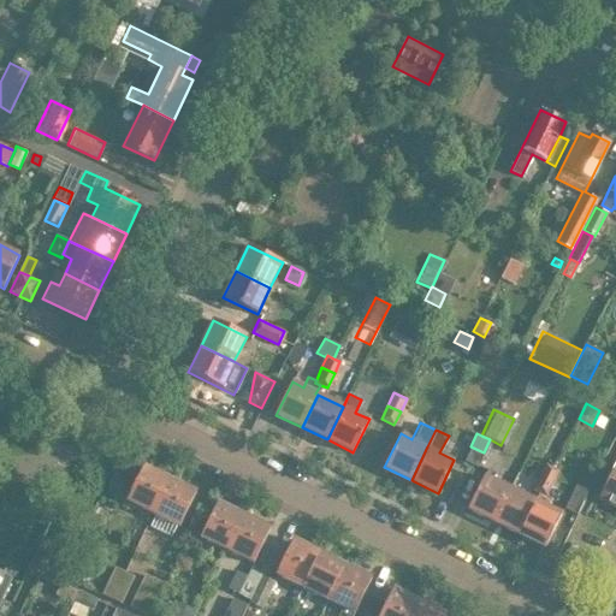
[(471,446),(466,460),(478,466),(484,452),(471,446)]
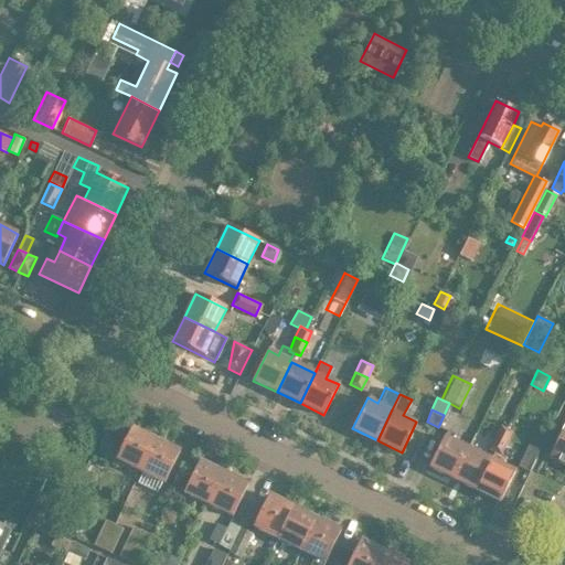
[(500,424),(494,435),(507,440),(512,429),(500,424)]
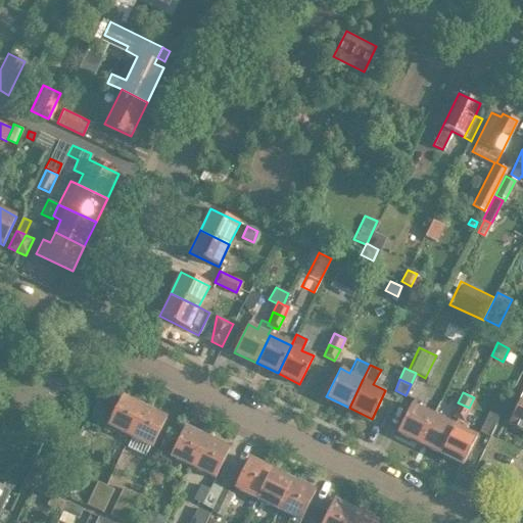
[(107,424),(130,435),(144,406),(122,394),(107,424)]
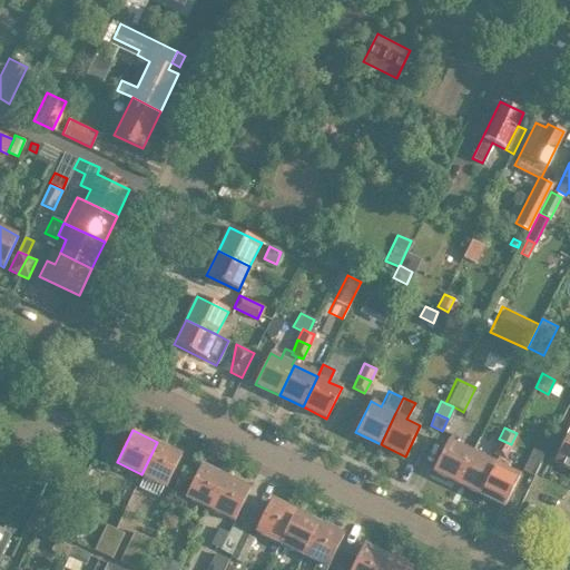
[(569,431),(556,461),(569,468),(569,431)]
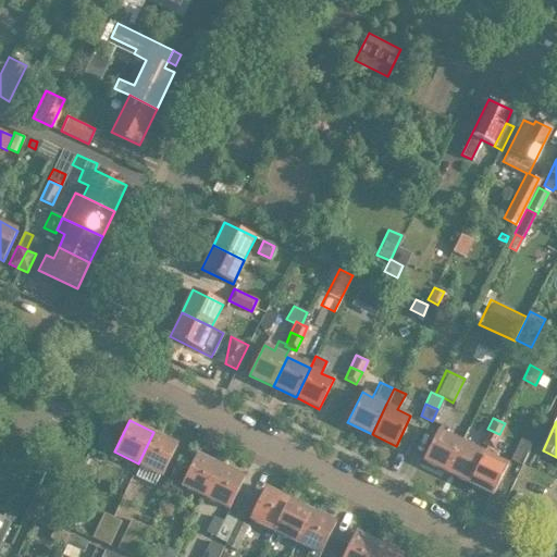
[(423,459),(446,471),(461,440),(437,429),(423,459)]
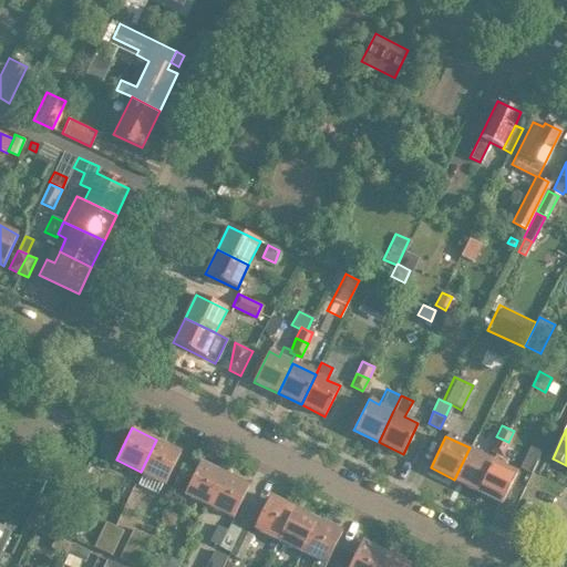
[(496,436),(491,447),(496,451),(503,454),(508,442),(496,436)]
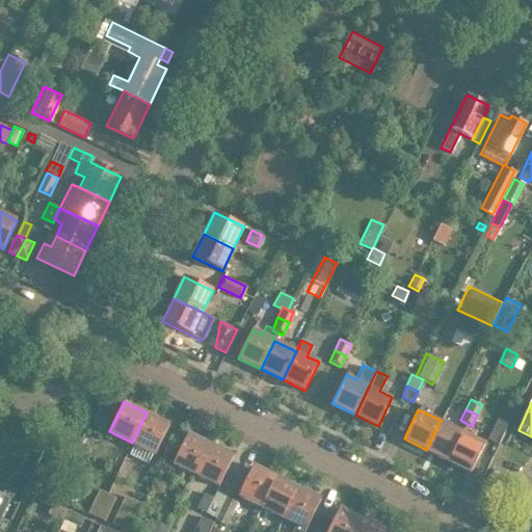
[(147,413),(132,443),(134,443),(129,453),(147,461),(152,452),(155,454),(169,424),(147,413)]
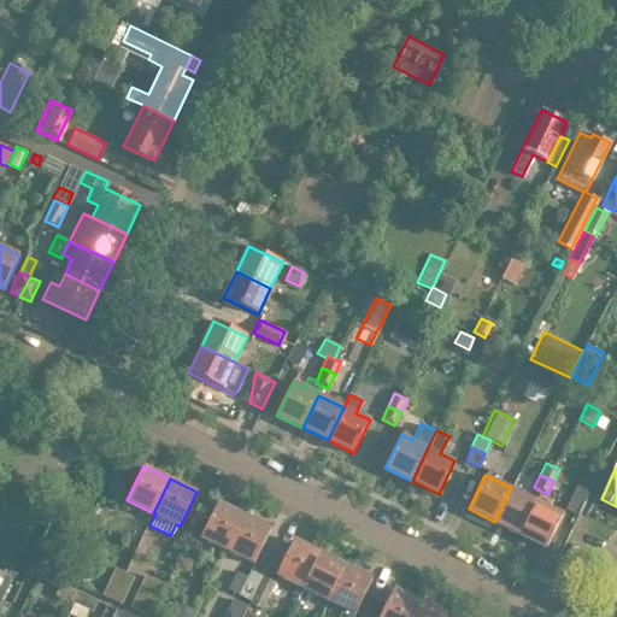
[(575,485),(563,507),(575,513),(587,491),(575,485)]
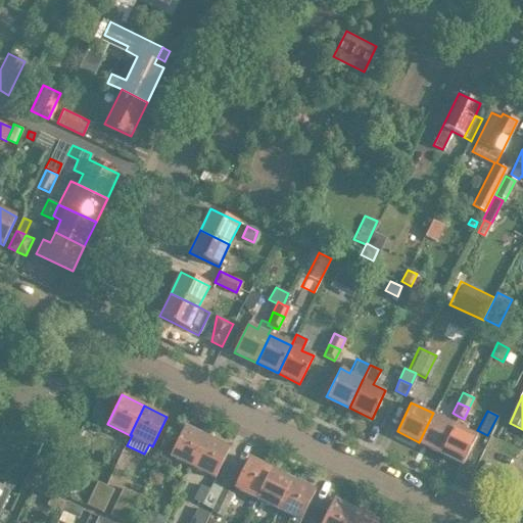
[(419,442),(440,453),(454,424),(433,413),(419,442)]
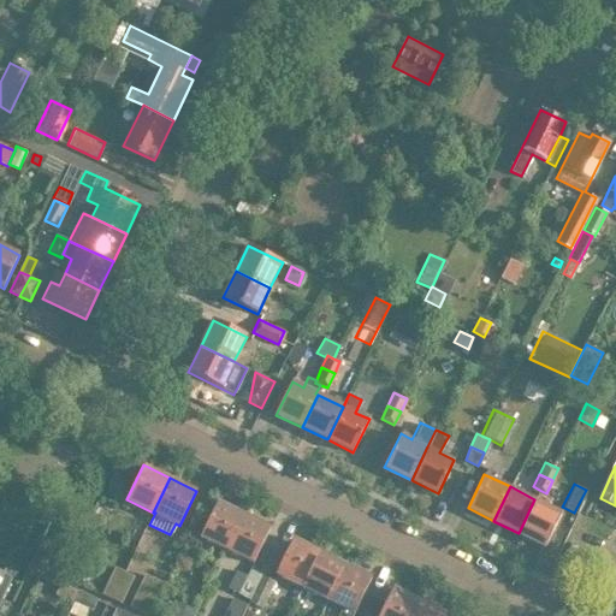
[(539,490),(534,499),(519,533),(544,545),(561,511),(545,504),(550,495),(546,493),(539,490)]
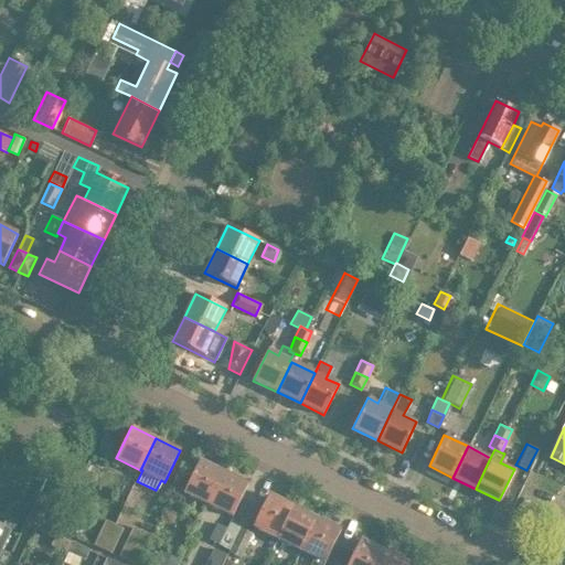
[(184,492),(209,503),(224,472),(200,460),(184,492)]
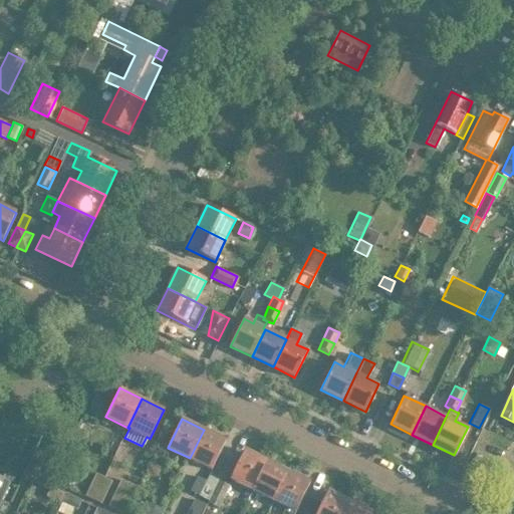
[(204,430),(190,458),(211,469),(225,440),(204,430)]
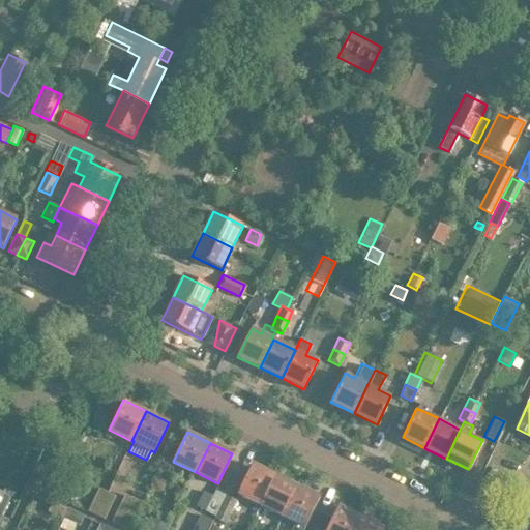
[(237,493),(260,504),(274,474),(252,463),(237,493)]
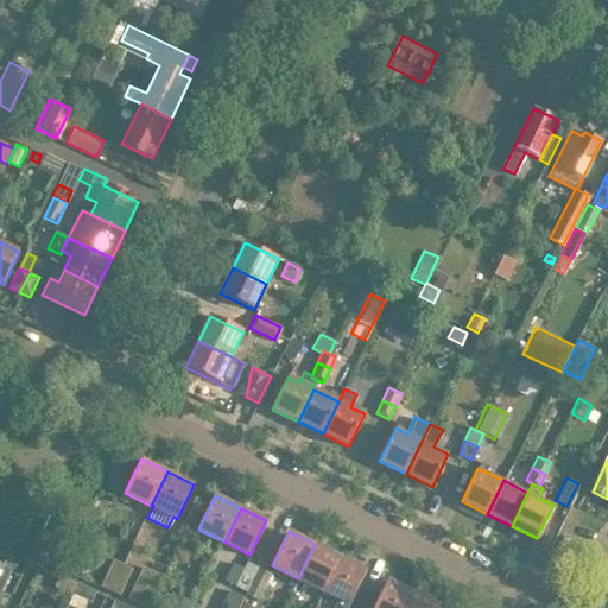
[(298,578),(324,590),(341,557),(315,544),(298,578)]
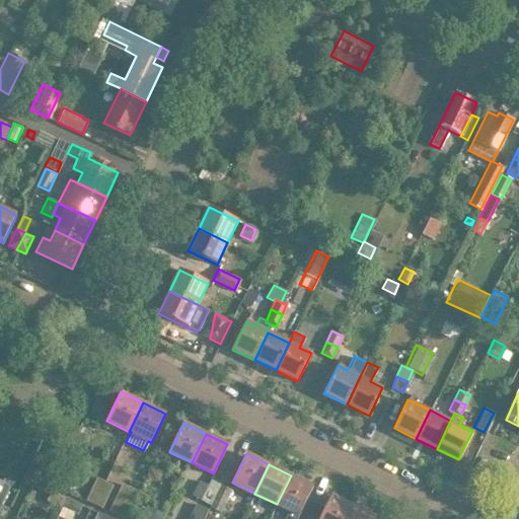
[(103,479),(104,478),(97,475),(86,498),(93,501),(102,483),(103,479)]
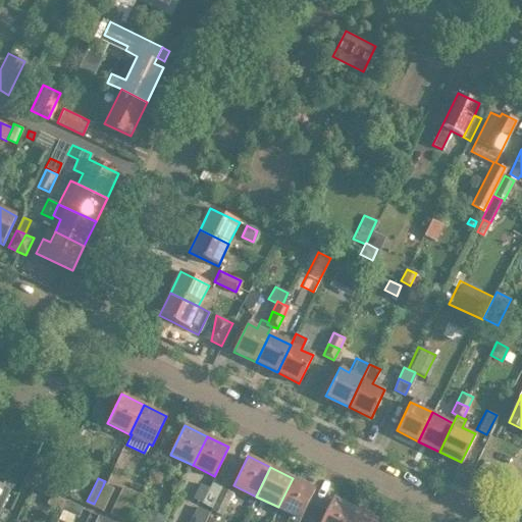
[(293,478),(278,507),(290,513),(284,521),(297,521),(300,518),(301,518),(315,489),(293,478)]
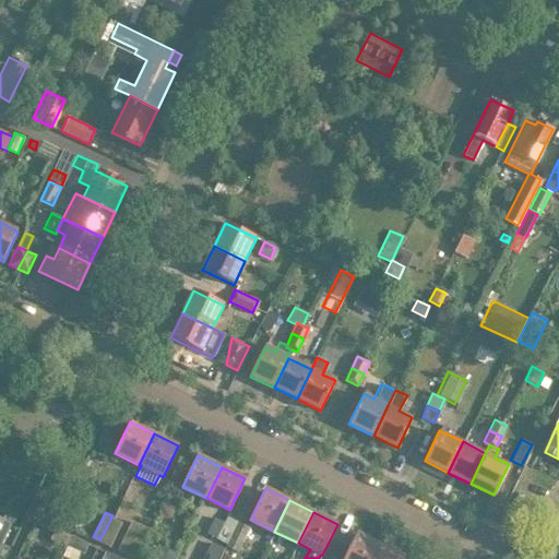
[(206,532),(215,536),(224,520),(214,515),(206,532)]
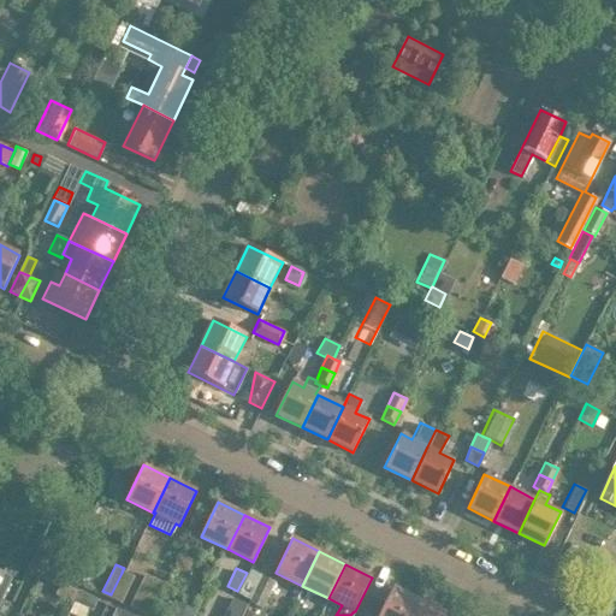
[(122,573),(111,597),(120,600),(132,574),(123,569),(122,573)]
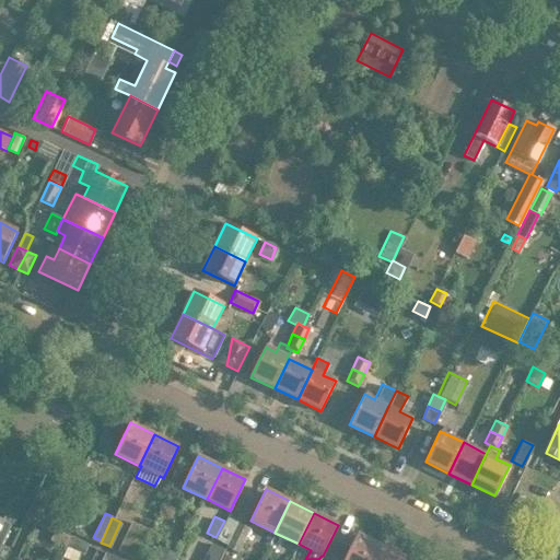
[(135,557),(149,528),(131,520),(118,548),(135,557)]
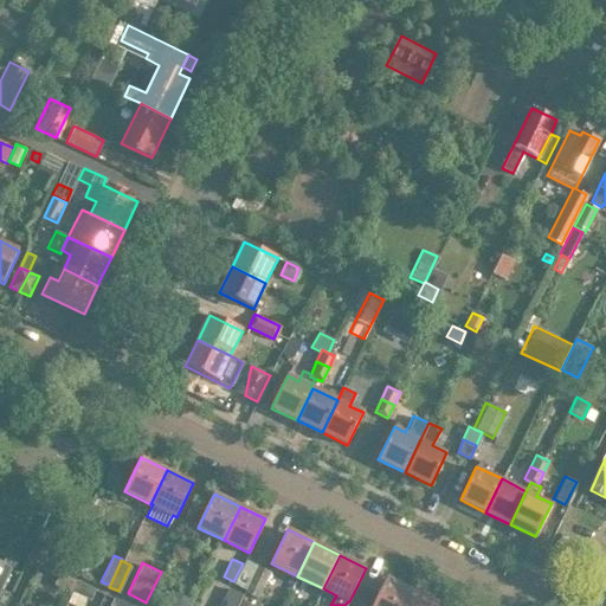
[(0,588),(10,568),(0,563),(0,588)]
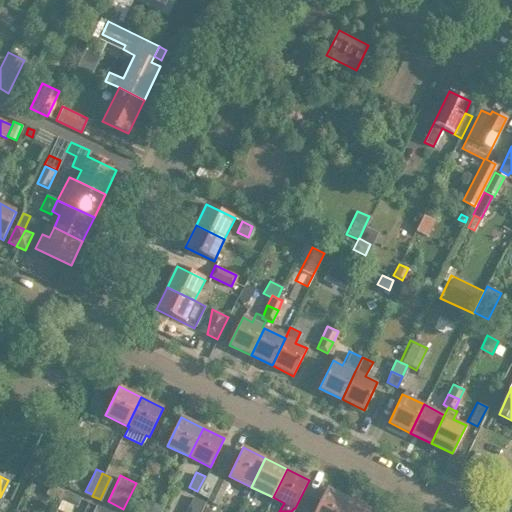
[(228,481),(219,477),(207,500),(216,504),(228,481)]
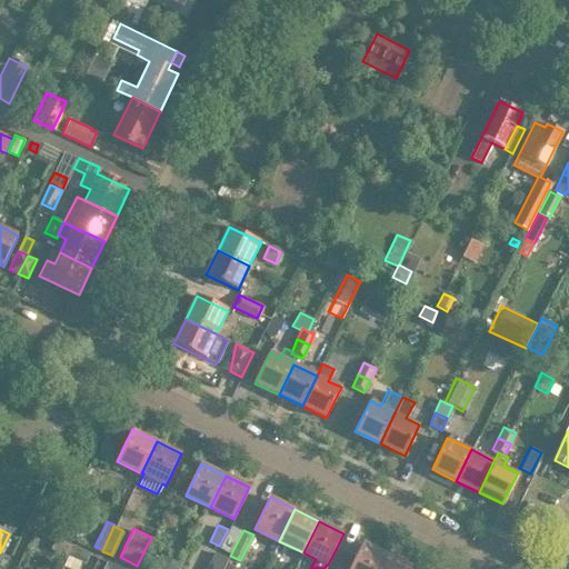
[(69,556),(72,546),(56,538),(51,548),(69,556)]
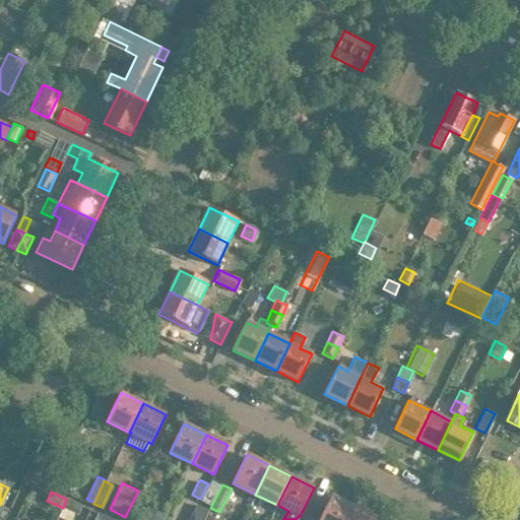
[(346,519),(353,507),(331,496),(319,519),(346,519)]
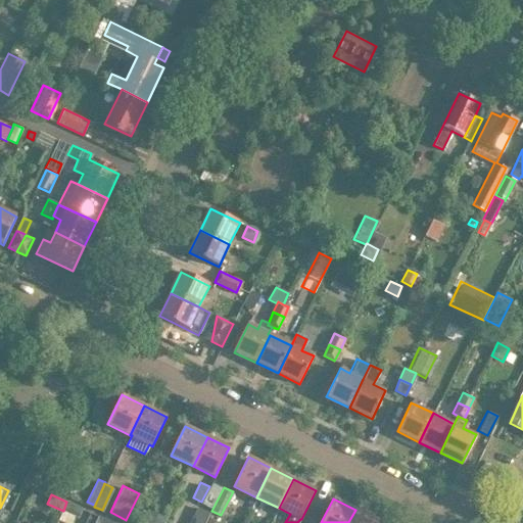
[(83,509),(66,502),(63,511),(74,515),(75,516),(79,518),(83,509)]
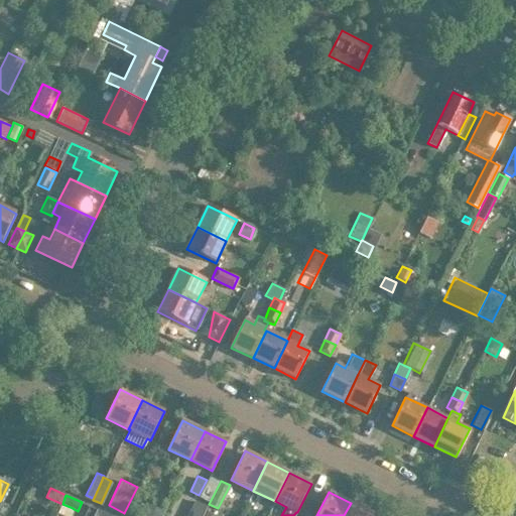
[(199,515),(206,504),(192,498),(183,515),(199,515)]
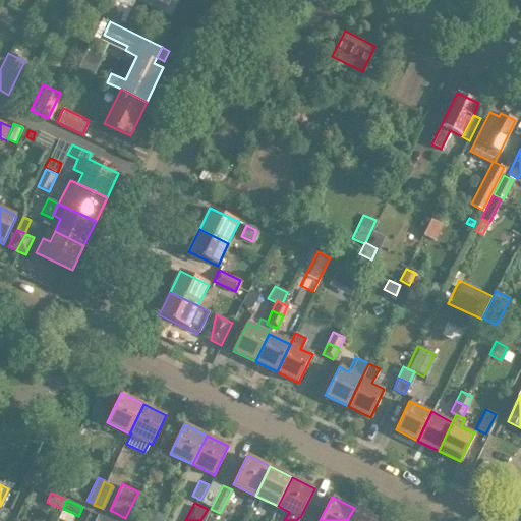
[(146,504),(137,520),(163,520),(167,513),(146,504)]
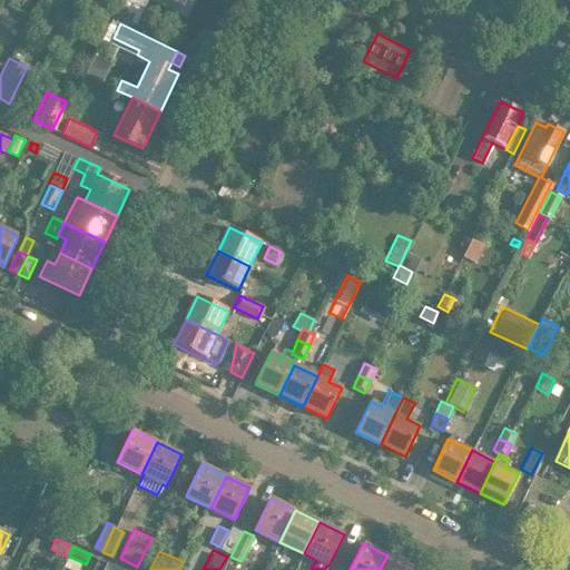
[(387,556),(380,569),(411,569),(412,568),(387,556)]
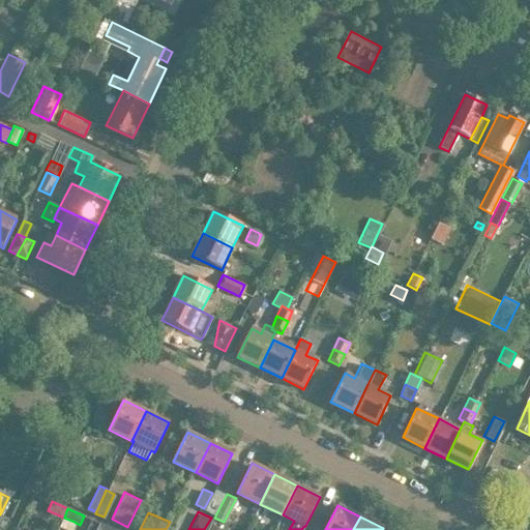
[(64,518),(60,527),(66,529),(71,529),(76,523),(75,522),(64,518)]
